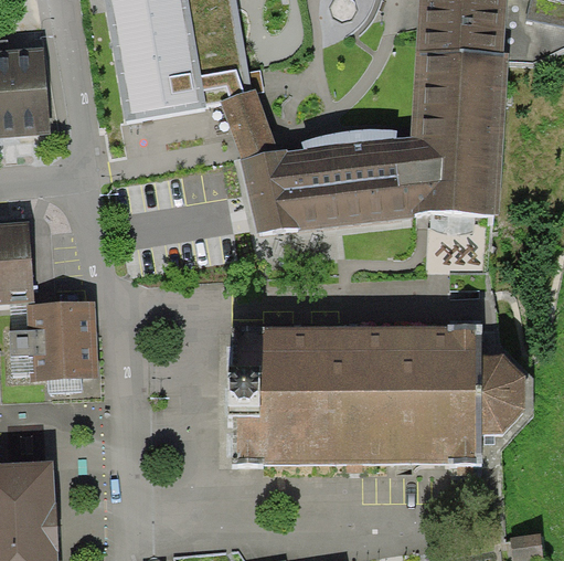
[(106,0),(126,120),(221,102),(240,158),(256,233),(416,217),(416,212),(498,214),(508,59),(532,61),(563,49),(563,48),(563,0),(421,0),(411,134),(341,139),(289,147),(287,144),(278,146),(256,90),(264,88),(259,67),(243,71),(230,0),(106,0)]
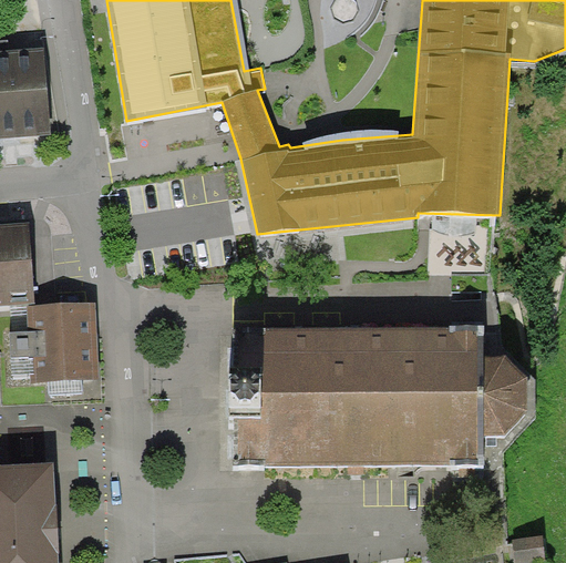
[(0,136),(49,133),(43,48),(8,50),(0,50),(0,136)]
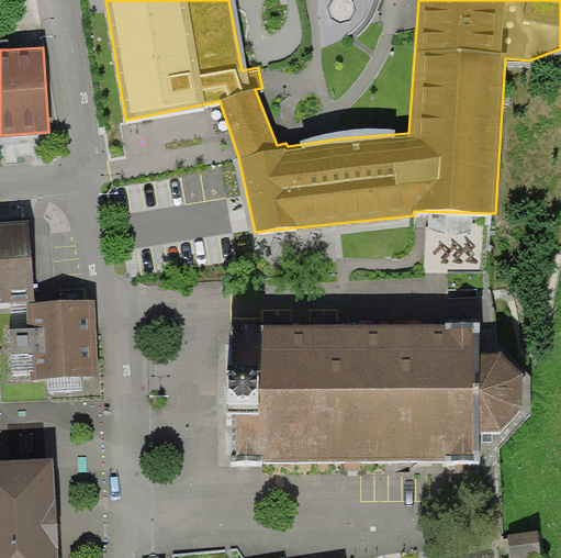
[(0,302),(36,300),(31,221),(0,222),(0,302)]
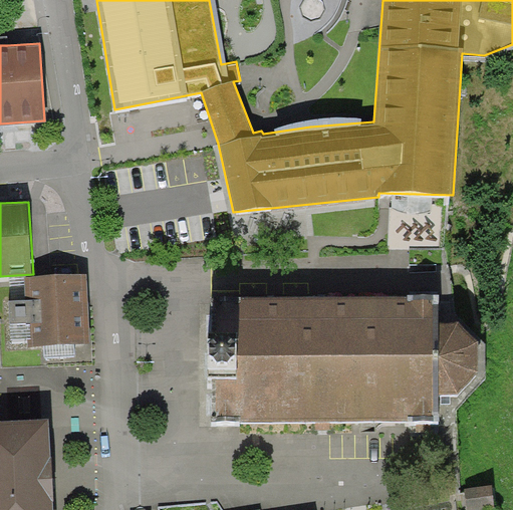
[(30,321),(30,338),(26,338),(26,345),(88,342),(85,274),(24,277),(25,299),(9,299),(10,322),(30,321)]
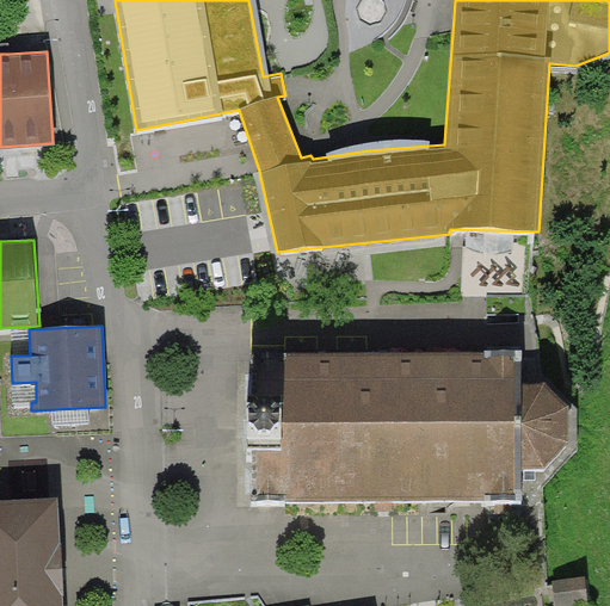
[(252,456),(253,502),(519,496),(519,468),(543,468),(565,447),(564,401),(541,382),(517,382),(517,356),(251,357),(252,408),(248,408),(248,456),(252,456)]
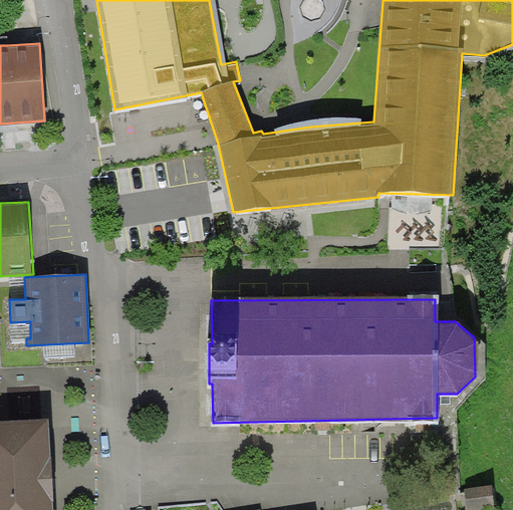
[(0,509),(52,509),(52,480),(50,423),(0,424),(0,509)]
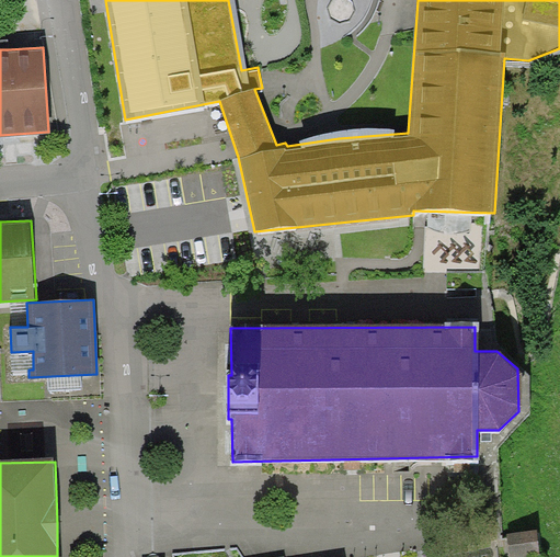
[(540,531),(516,532),(517,552),(541,550),(540,531)]
